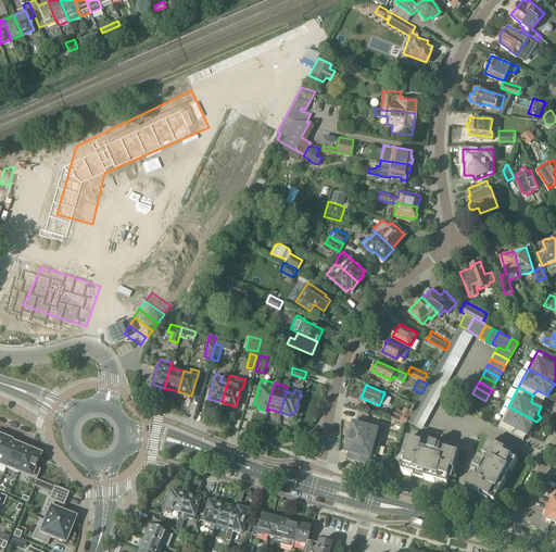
[(402,410),(396,406),(391,417),(406,423),(407,419),(408,417),(411,413),(414,410),(413,410),(404,405),(402,410)]
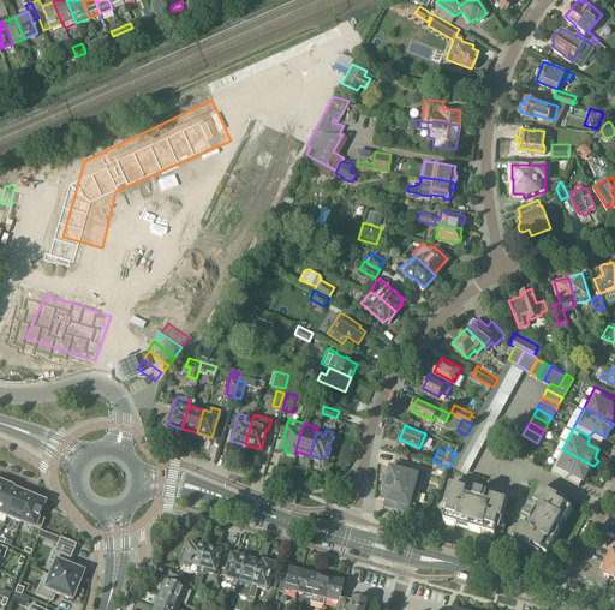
[(593,466),(562,449),(550,470),(579,484),(583,478),(584,478),(586,472),(593,466)]
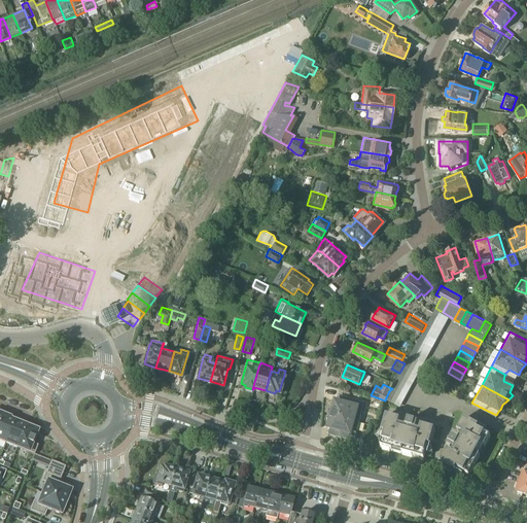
[(334,407),(328,407),(329,412),(359,420),(364,401),(338,393),(337,399),(336,399),(334,407)]
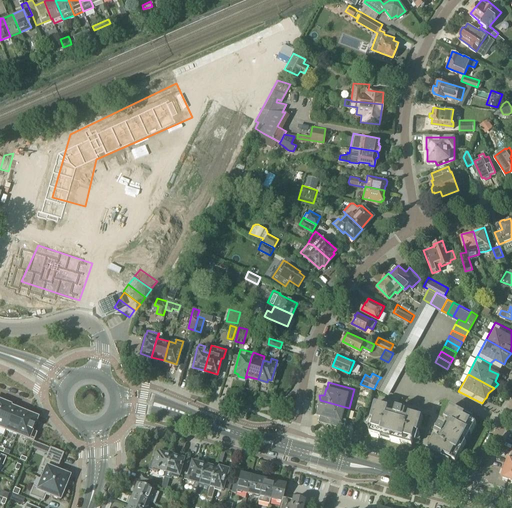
[(319,414),(320,414),(318,420),(344,427),(349,408),(320,400),(321,408),(319,414)]
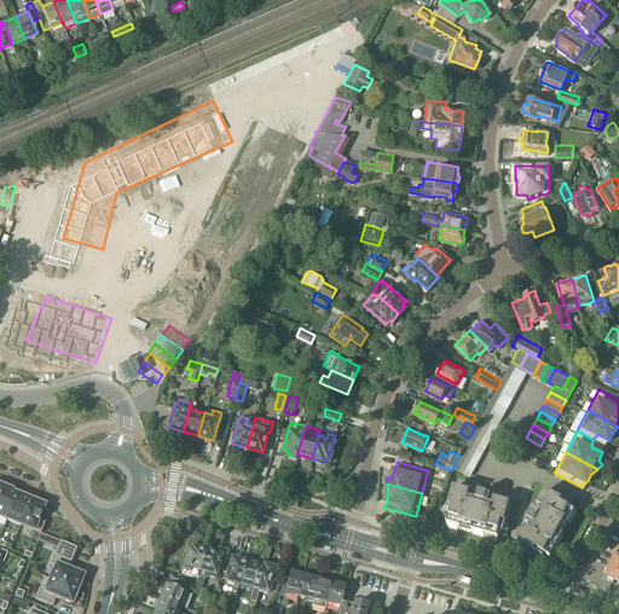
[(0,513),(7,516),(17,491),(12,488),(12,487),(5,485),(0,494),(0,513)]
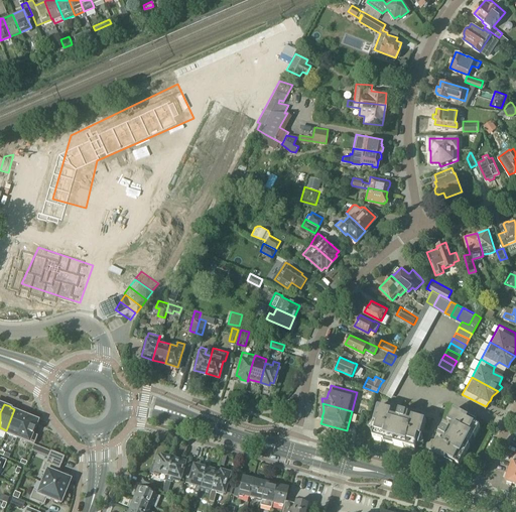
[(385,433),(394,436),(393,440),(415,446),(419,433),(421,434),(426,418),(412,414),(413,413),(399,409),(396,419),(390,417),(392,408),(378,404),(373,420),(376,421),(372,434),(384,437),(385,433)]
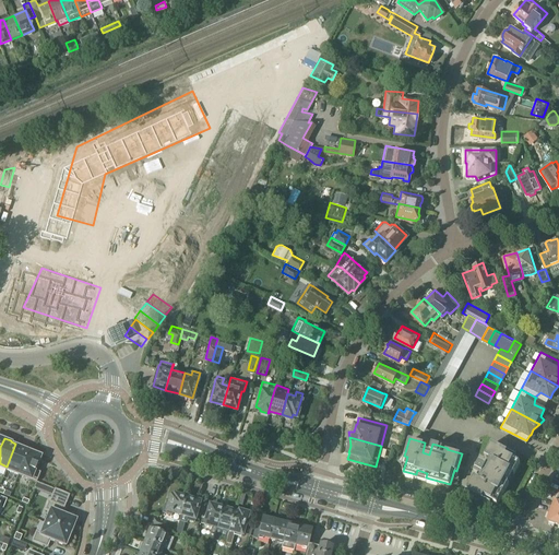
[(466,489),(483,498),(485,495),(497,503),(509,481),(504,479),(510,469),(514,471),(520,460),(507,452),(509,450),(492,441),(485,456),(494,460),(490,467),(479,461),(473,474),(474,475),(466,489)]
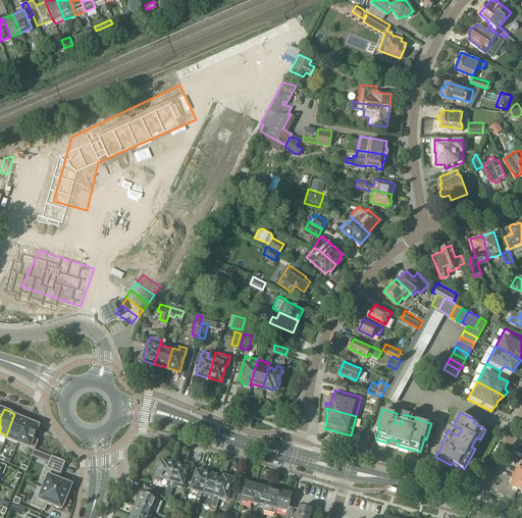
[(17,441),(25,419),(14,414),(6,435),(17,441)]
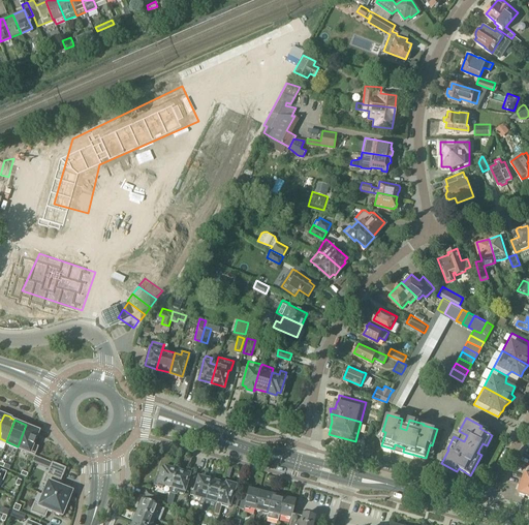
[(26,425),(18,446),(35,454),(38,444),(33,442),(35,437),(38,429),(26,425)]
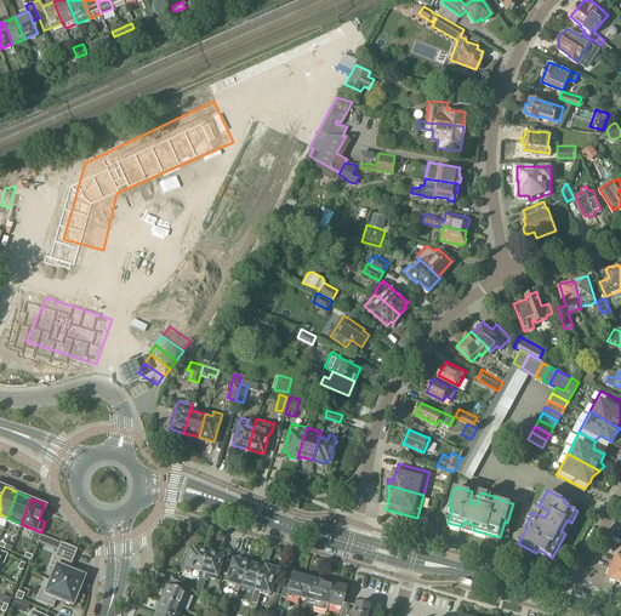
[(61,540),(55,553),(72,560),(77,546),(61,540)]
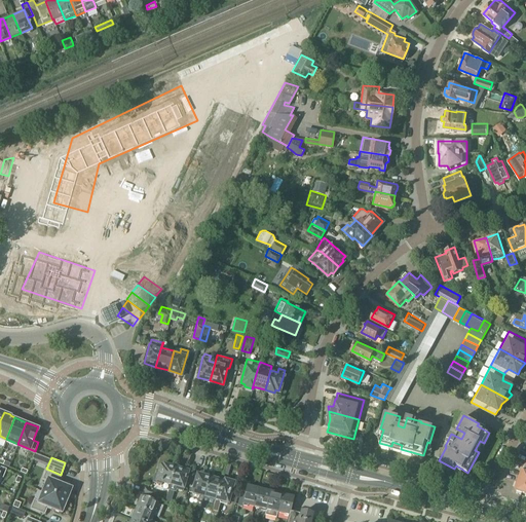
[(517,477),(518,479),(514,488),(525,492),(525,459),(524,463),(520,474),(518,475),(517,477)]
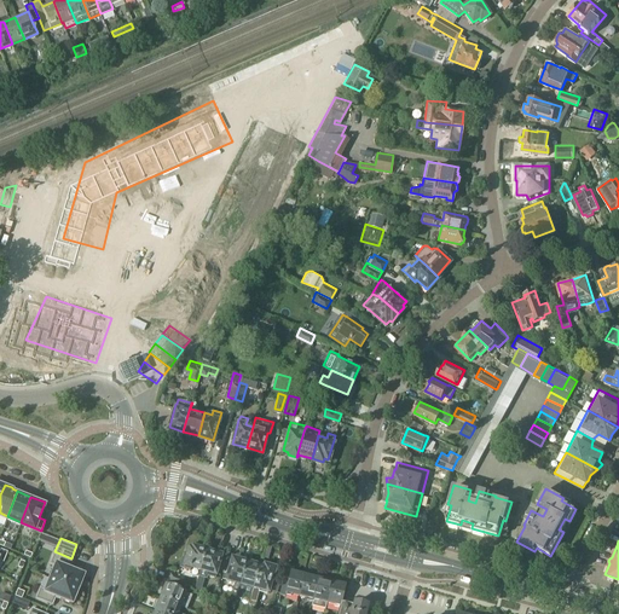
[(180,563),(191,567),(191,565),(201,567),(206,548),(192,544),(192,546),(189,545),(186,556),(183,555),(180,563)]
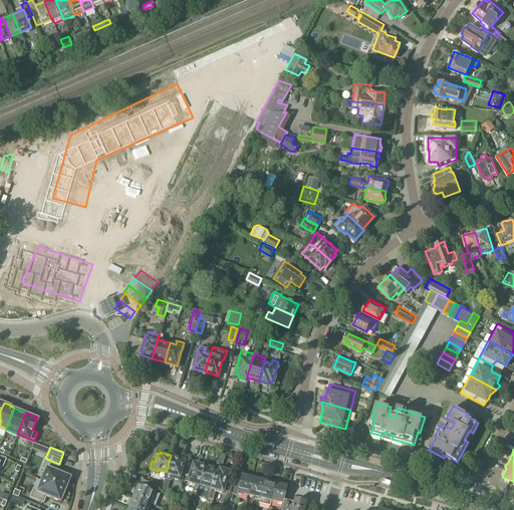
[(171,455),(167,471),(180,475),(184,459),(171,455)]
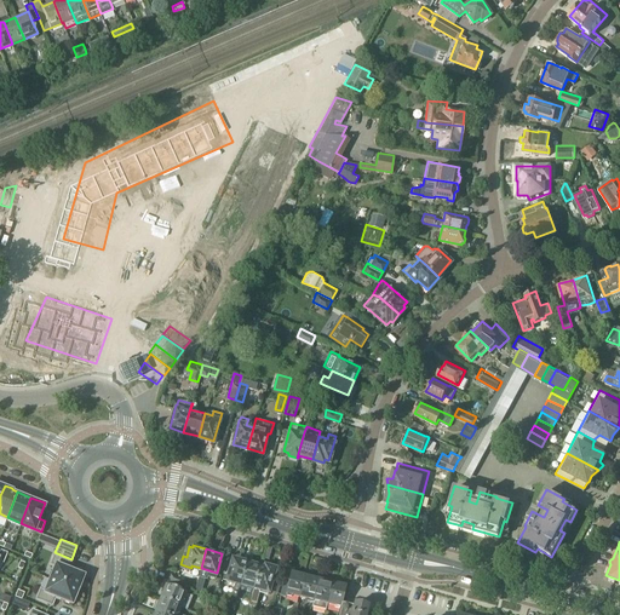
[(72,559),(55,552),(51,562),(57,564),(52,576),(80,588),(85,579),(84,578),(85,574),(68,567),(72,559)]
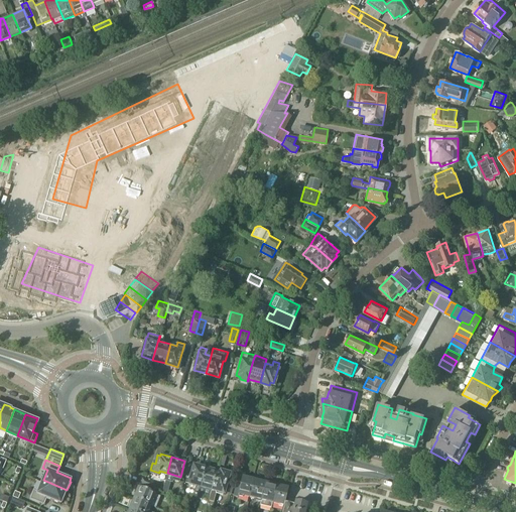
[(194,491),(198,492),(205,467),(194,464),(189,476),(186,475),(184,481),(188,482),(188,483),(195,485),(194,491)]
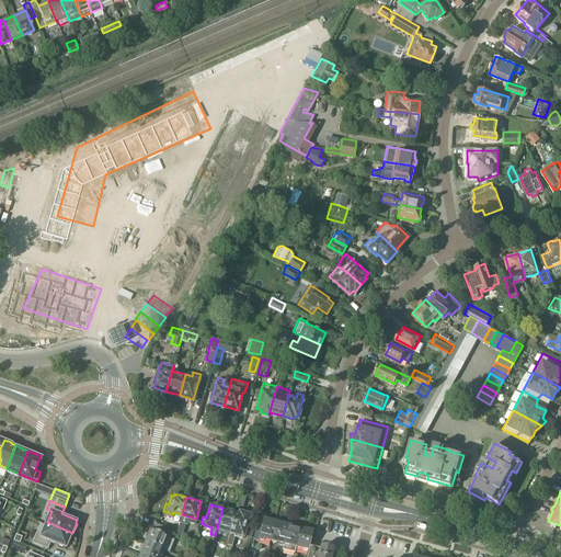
[(214,540),(216,541),(219,542),(220,536),(228,537),(235,511),(222,508),(215,535),(214,540)]
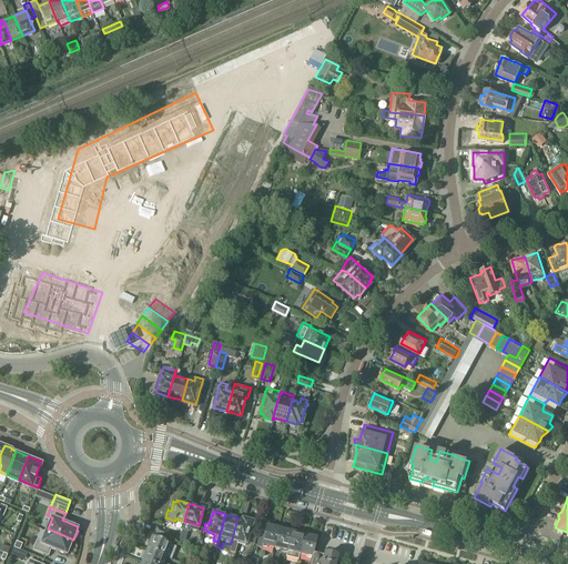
[(231,544),(227,553),(233,554),(234,551),(235,551),(237,541),(245,543),(252,520),(243,516),(242,519),(237,517),(231,544)]
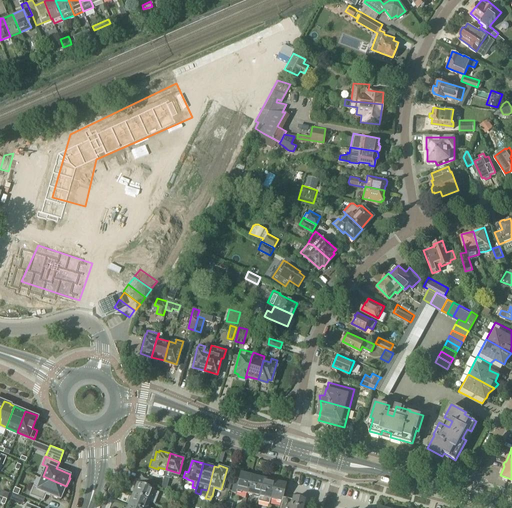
[(248,492),(252,474),(240,471),(236,489),(248,492)]
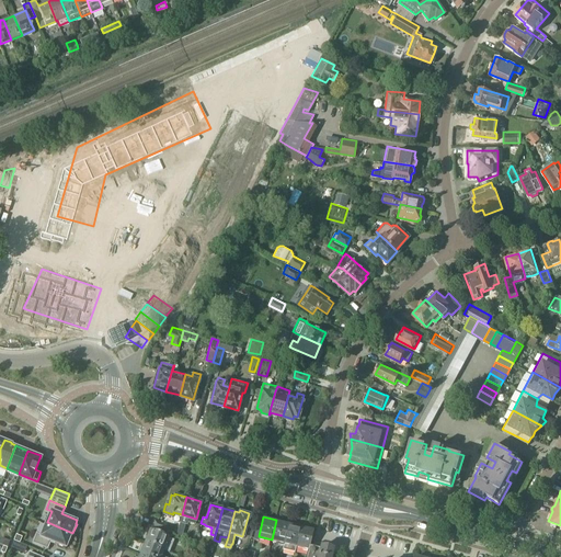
[(167,523),(155,519),(152,524),(164,530),(167,523)]
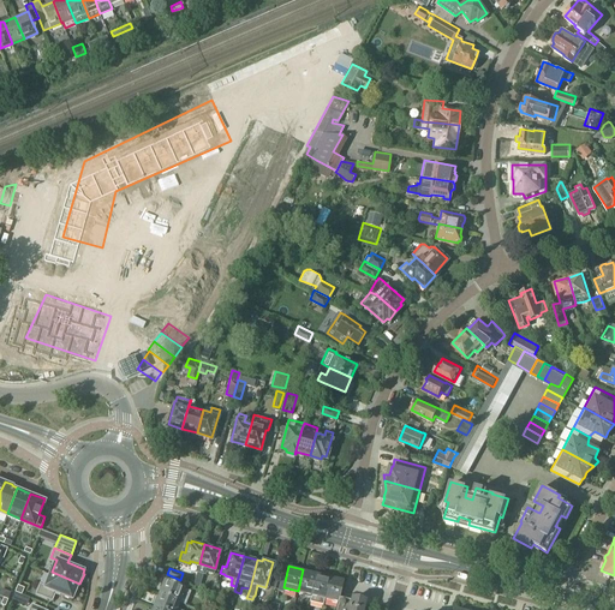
[(303,569),(298,591),(311,593),(316,573),(303,569)]
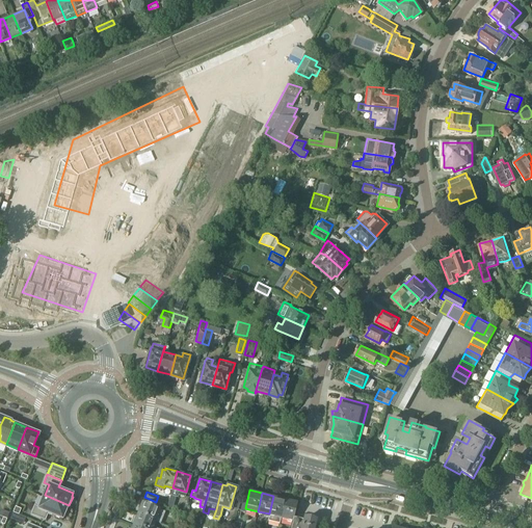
[(69,505),(45,495),(41,506),(35,504),(32,512),(46,518),(49,510),(63,517),(64,513),(65,513),(69,505)]
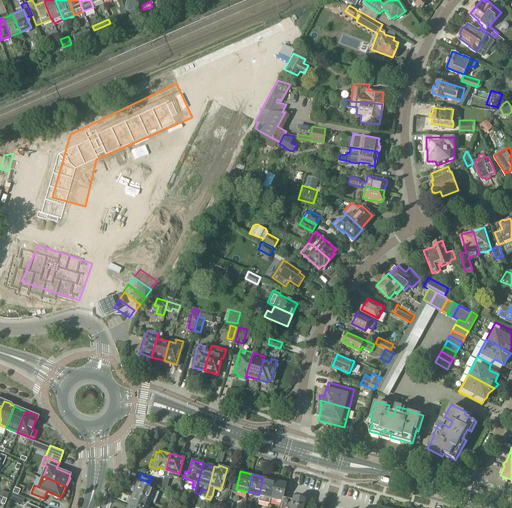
[(259,494),(257,499),(269,502),(270,497),(274,479),(263,477),(259,494)]
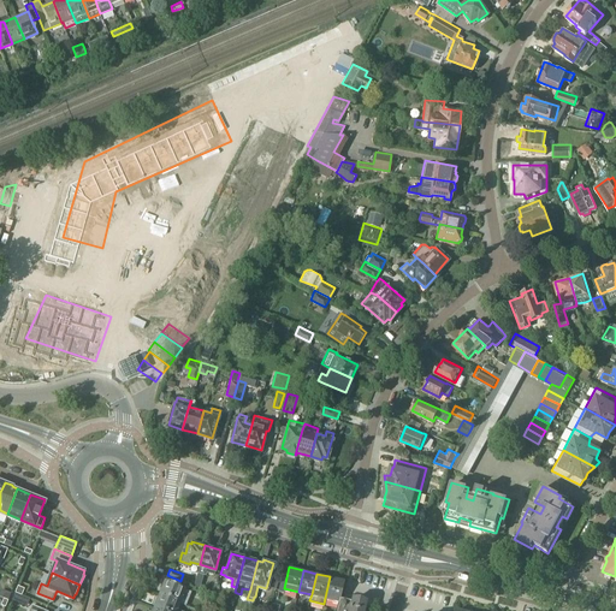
[(325,598),(338,601),(339,598),(344,580),(330,576),(325,598)]
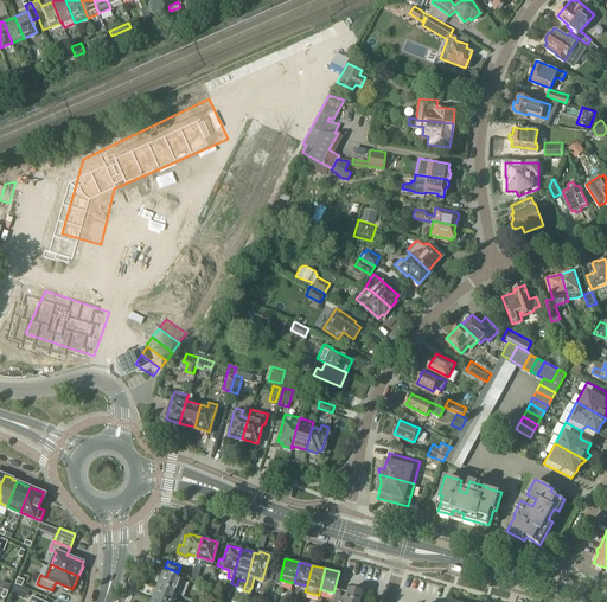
[(158,584),(178,593),(183,595),(189,581),(183,580),(163,571),(158,584)]
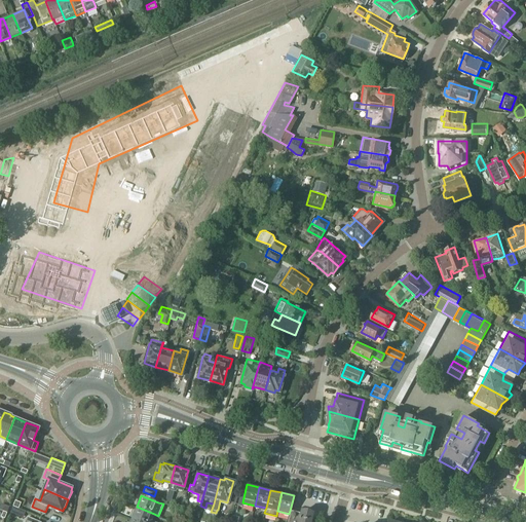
[(0,504),(0,508),(3,509),(7,511),(9,505),(1,501),(0,504)]
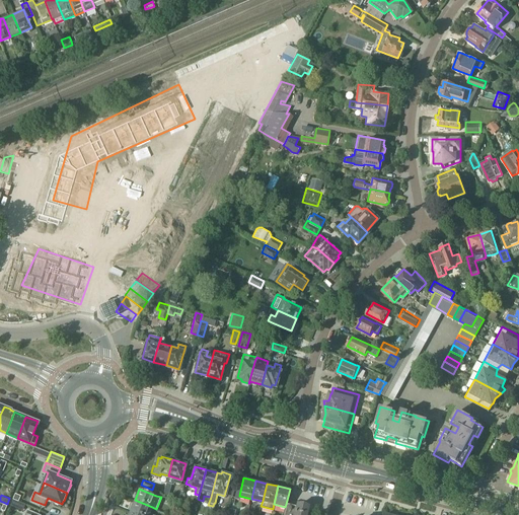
[(131,511),(141,514),(156,514),(157,514),(150,512),(152,509),(151,509),(152,507),(135,500),(131,511)]
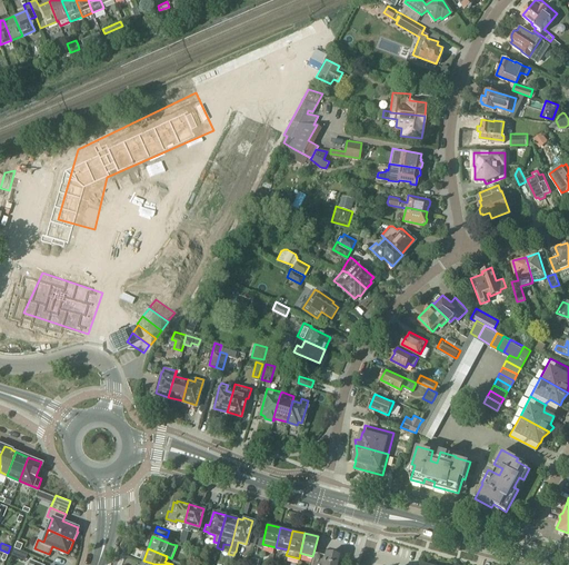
[(313,553),(312,556),(310,564),(336,564),(339,555),(325,552),(325,556),(313,553)]
